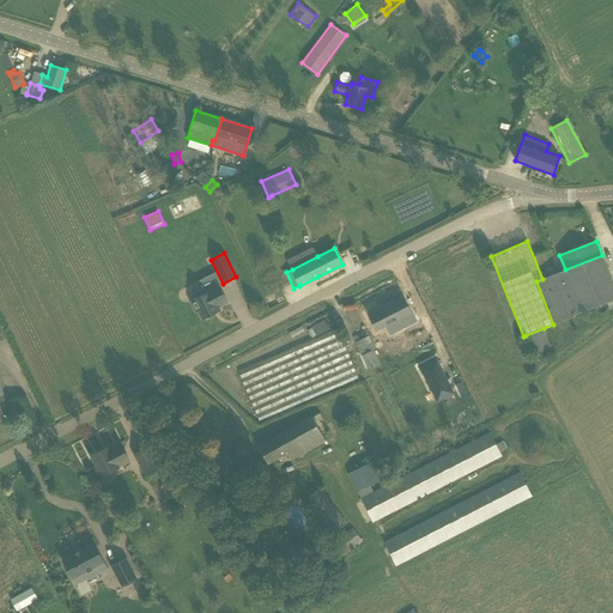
[(612,283),(602,255),(565,269),(542,279),(536,281),(553,325),(586,311),(584,309),(612,297),(612,283)]
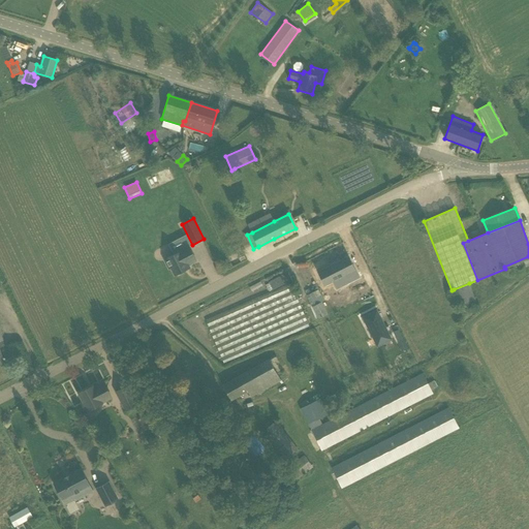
[(175,254),(164,259),(168,269),(170,268),(175,276),(177,275),(178,275),(182,273),(183,272),(184,271),(183,269),(196,261),(188,246),(174,253),(175,254)]
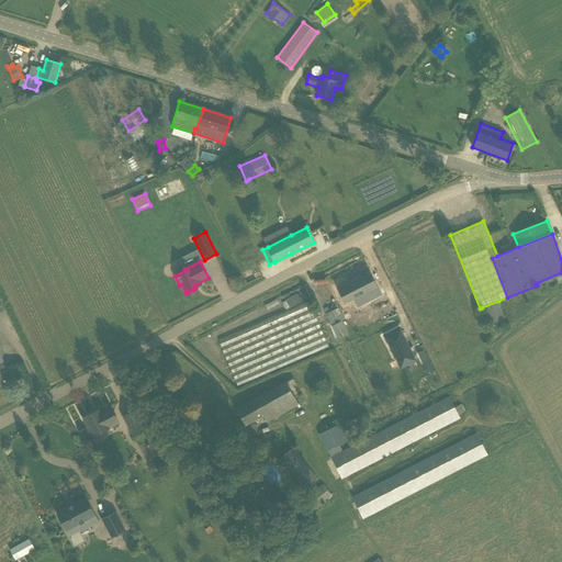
[(368,301),(381,295),(369,271),(336,289),(344,304),(364,293),(368,301)]
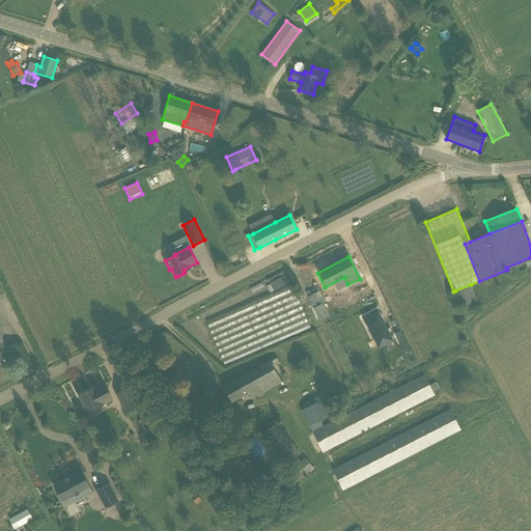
[(270,283),(274,291),(285,285),(281,277),(270,283)]
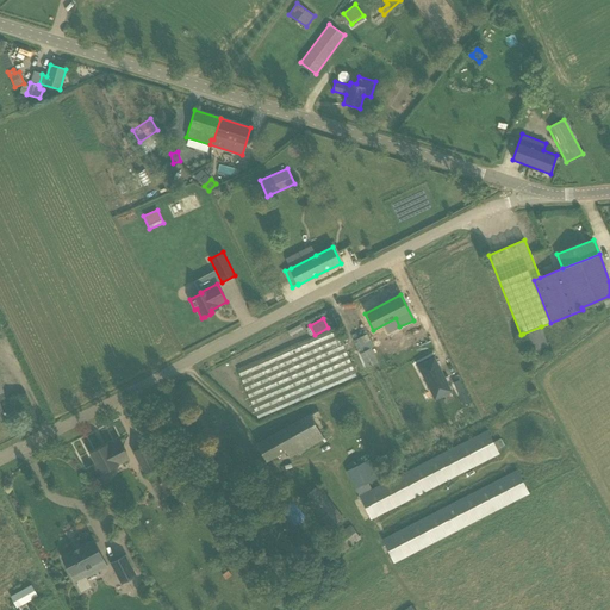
[(237,369),(257,418),(356,377),(335,327),(237,369)]
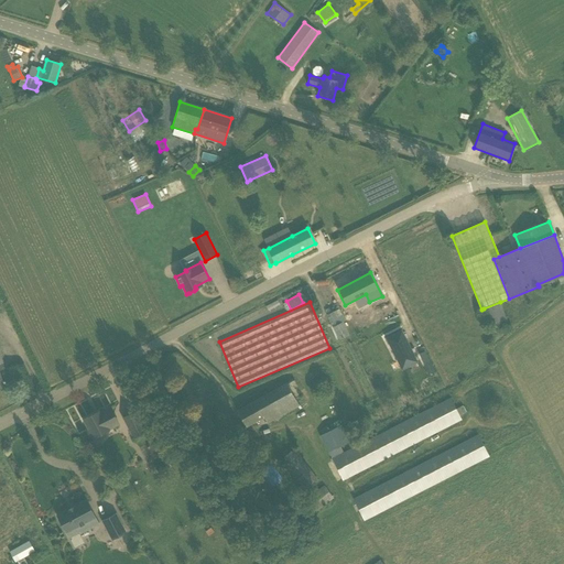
[(500,302),(484,308),(491,329),(508,323),(500,302)]
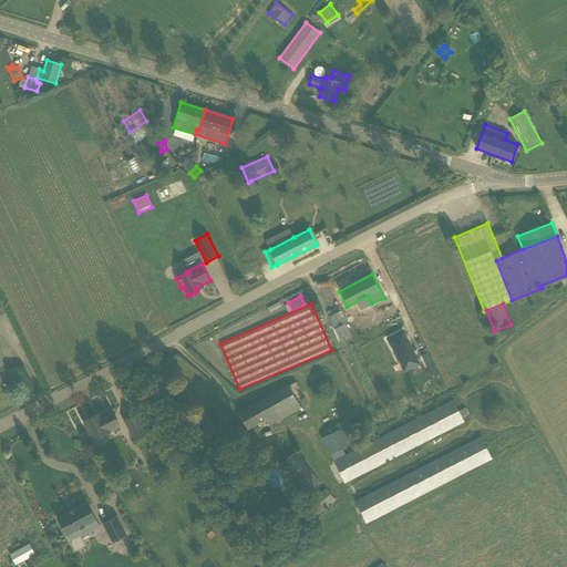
[(352,337),(344,323),(334,329),(341,342),(352,337)]
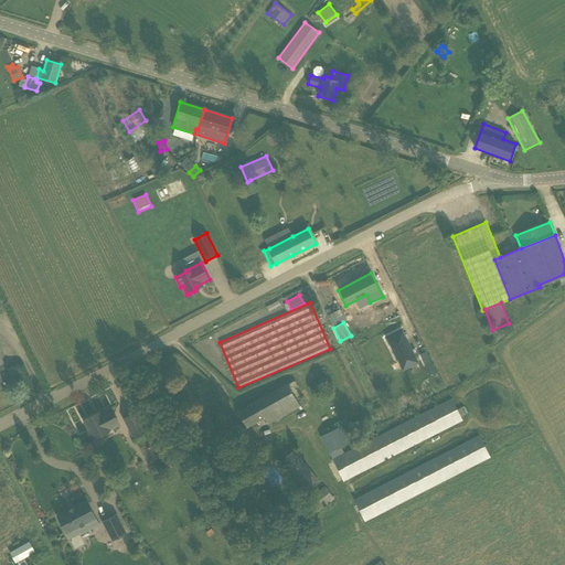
[(417,362),(406,340),(392,347),(403,370),(417,362)]
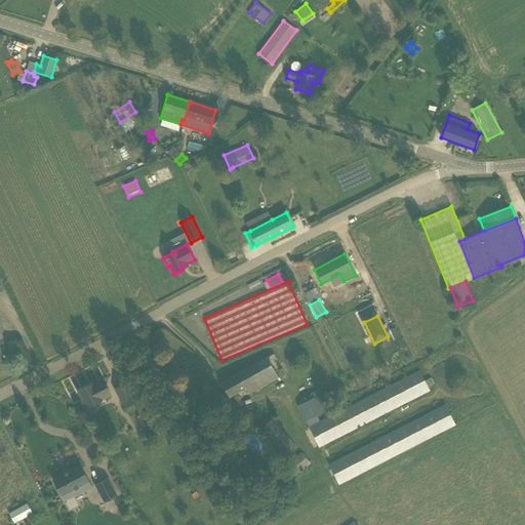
[(395,339),(397,345),(403,341),(401,336),(400,336),(395,339)]
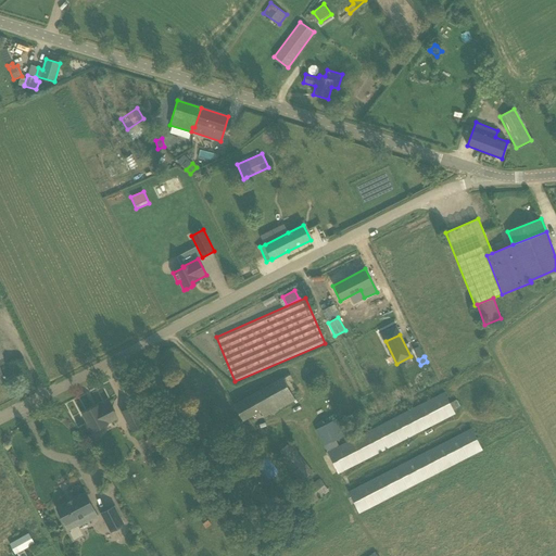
[(242,420),(260,411),(263,417),(267,415),(295,400),(285,378),(282,379),(282,378),(234,405),(242,420)]
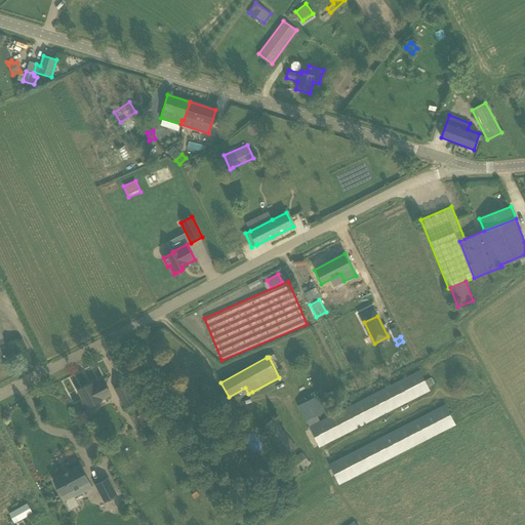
[(172,362),(165,365),(168,371),(175,367),(172,362)]
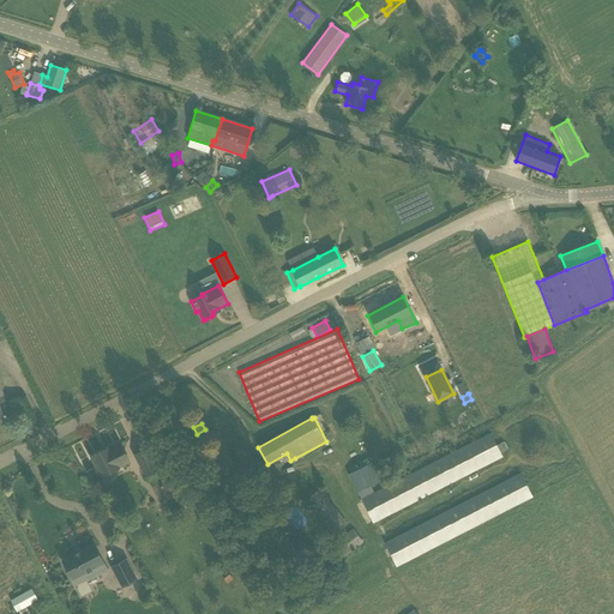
[(362,498),(374,522),(504,456),(491,432),(362,498)]
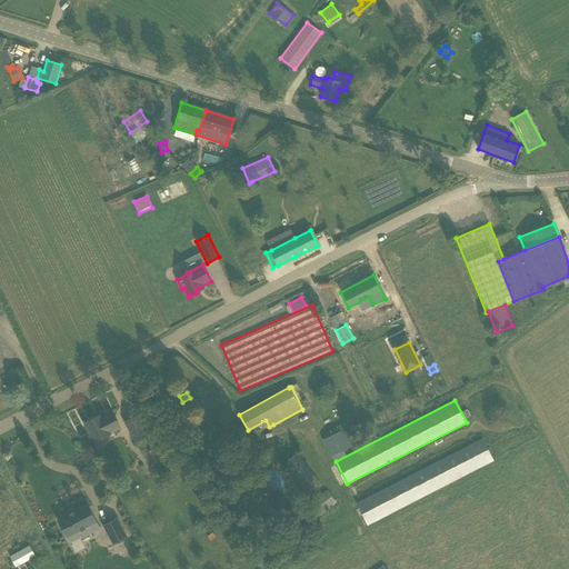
[(110,433),(120,428),(111,411),(101,417),(100,415),(85,422),(90,433),(88,435),(92,443),(110,433)]
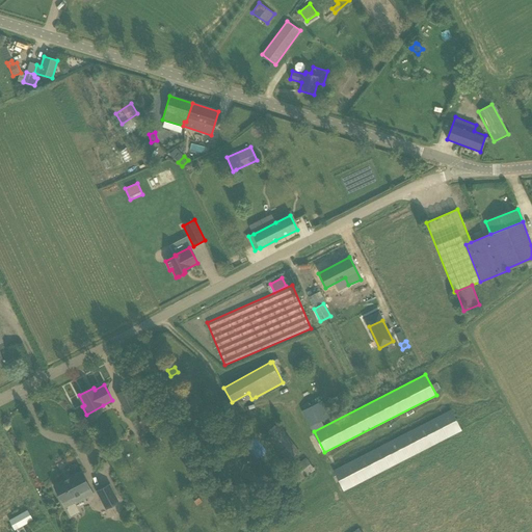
[(138,406),(128,388),(116,394),(126,413),(138,406)]
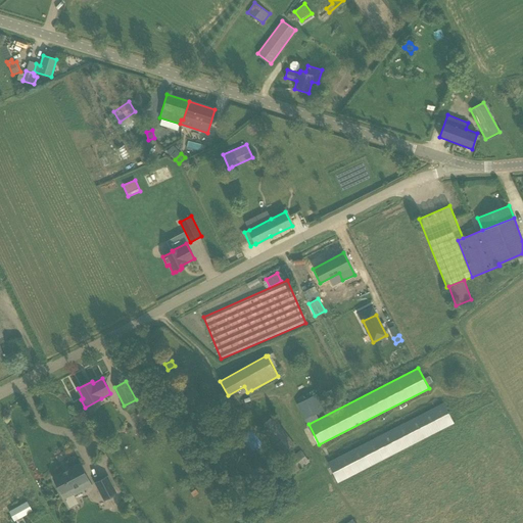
[(305,419),(325,409),(317,392),(297,402),(305,419)]
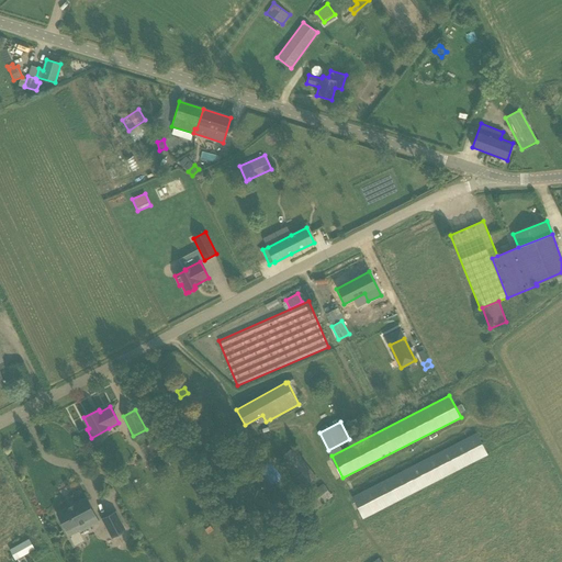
[(352,496),(363,518),(489,453),(476,431),(352,496)]
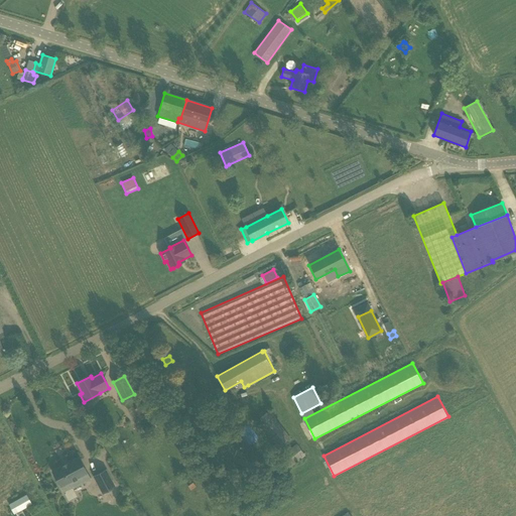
[(143,416),(139,407),(135,409),(139,418),(143,416)]
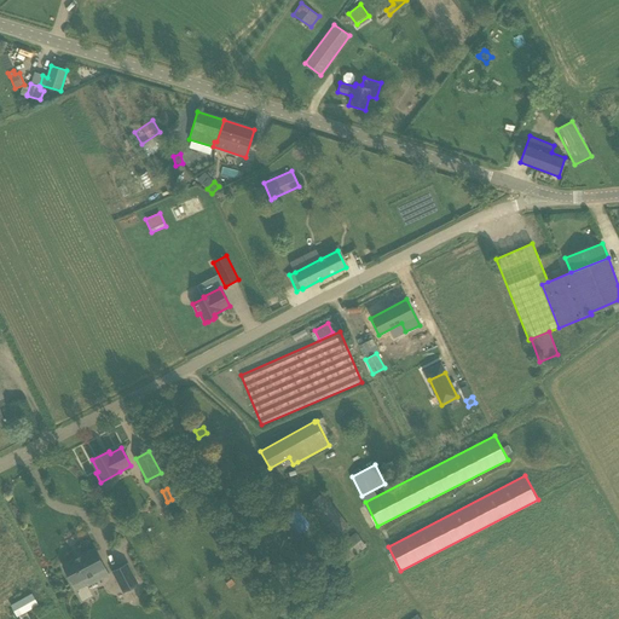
[(324,492),(307,504),(335,539),(351,527),(324,492)]
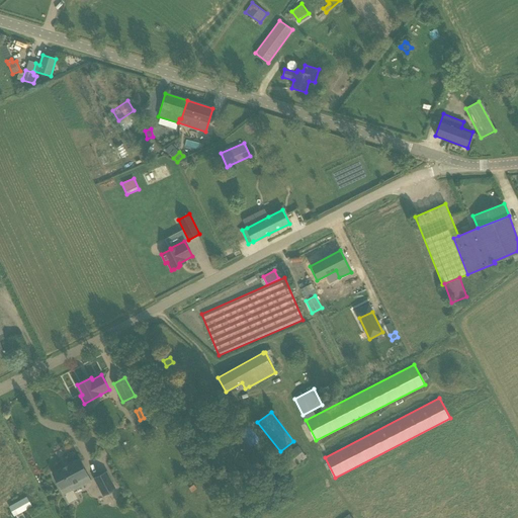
[(150,425),(142,428),(146,436),(154,432),(153,431),(158,429),(155,423),(150,425)]
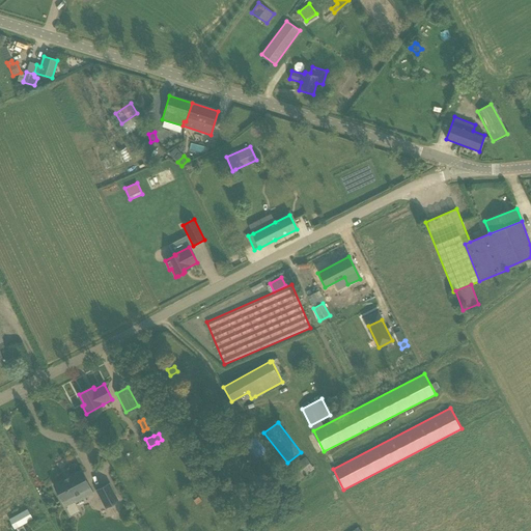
[(53,483),(64,506),(93,492),(82,469),(53,483)]
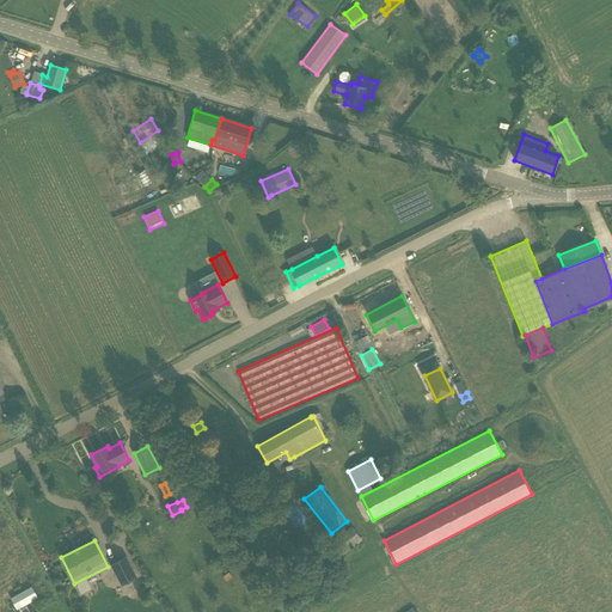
[(110,564),(122,586),(138,577),(127,556),(110,564)]
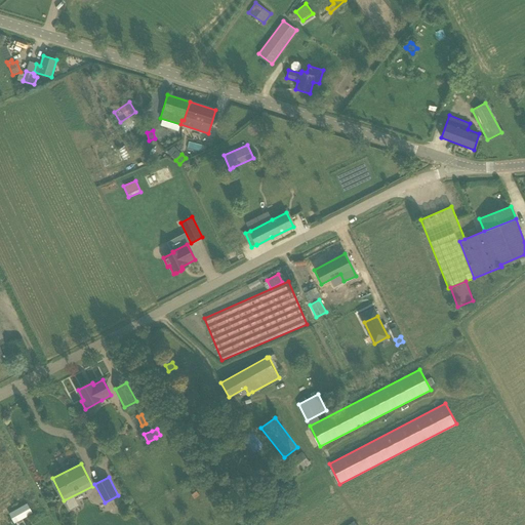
[(14,524),(33,514),(25,499),(11,507),(14,511),(9,514),(14,524)]
